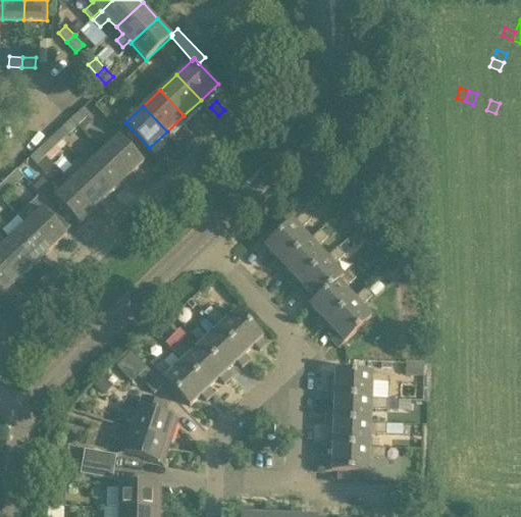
[(81,107),(71,115),(79,123),(88,115),(81,107)]
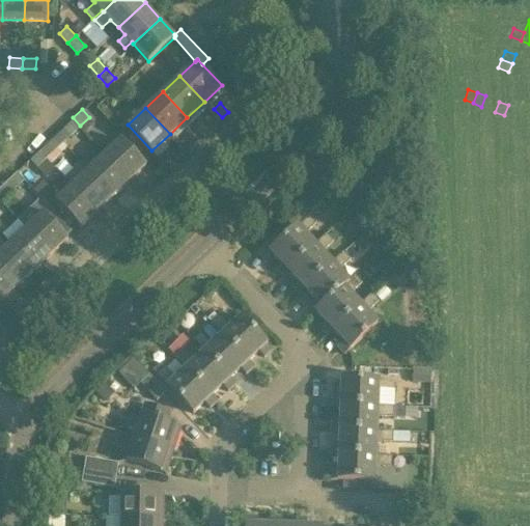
[(218,120),(211,112),(204,117),(213,126),(218,120)]
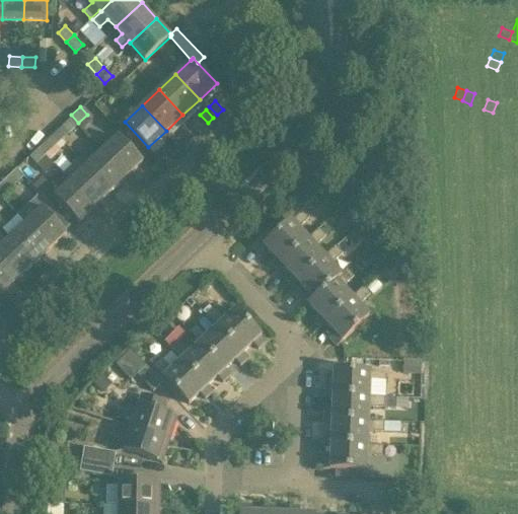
[(71,115),(56,130),(63,138),(78,123),(71,115)]
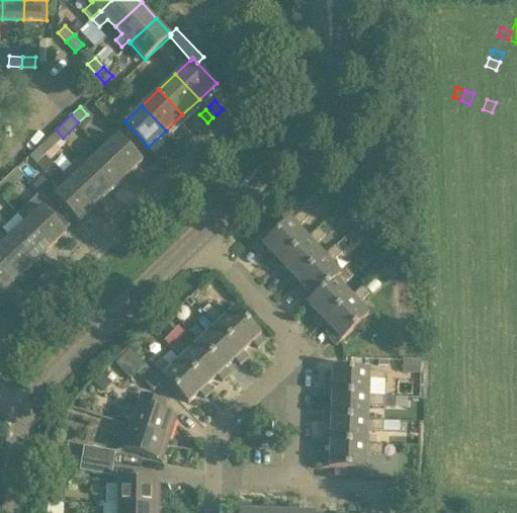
[(47,152),(63,138),(56,130),(39,145),(47,152)]
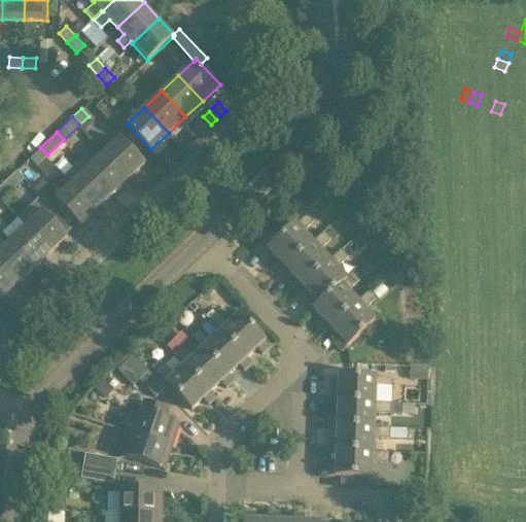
[(184,134),(178,140),(186,148),(191,142),(184,134)]
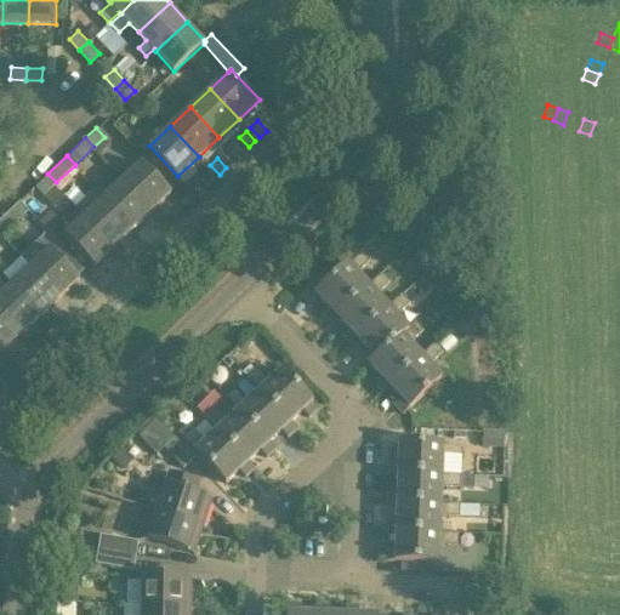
[(143,160),(124,178),(152,210),(172,191),(143,160)]
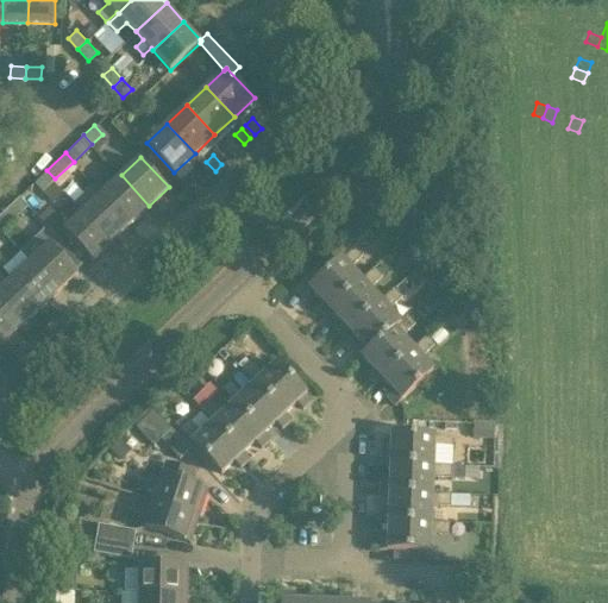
[(212,175),(202,165),(195,171),(205,182),(212,175)]
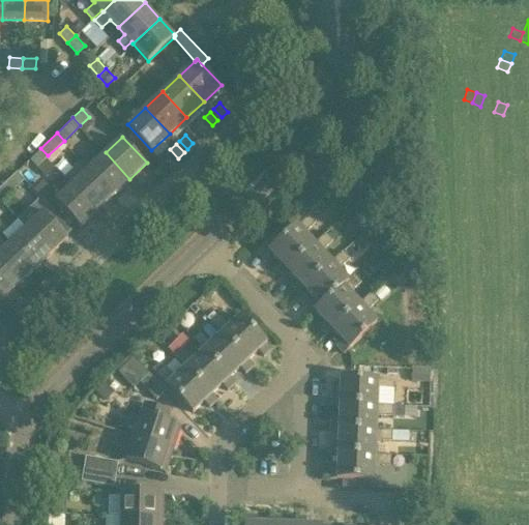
[(37,165),(48,155),(40,148),(30,157),(37,165)]
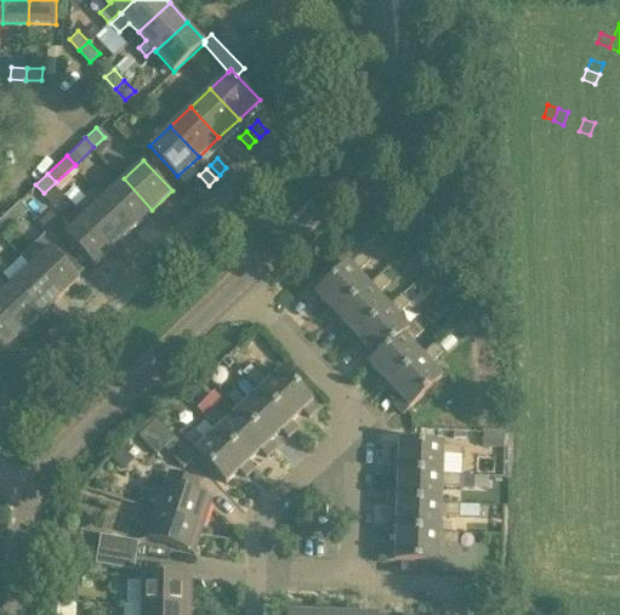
[(134,227),(152,210),(124,178),(104,197),(134,227)]
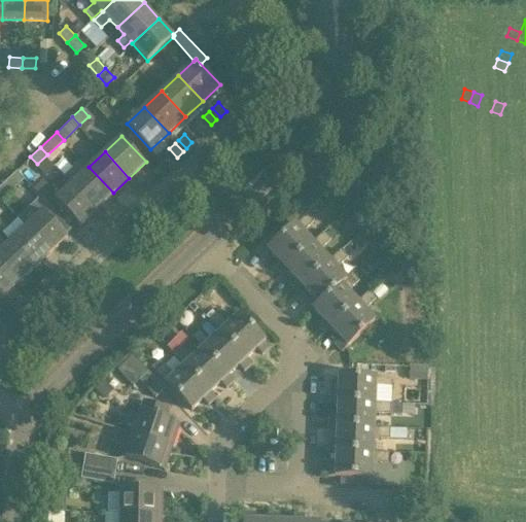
[(89,167),(72,181),(97,208),(113,193),(89,167)]
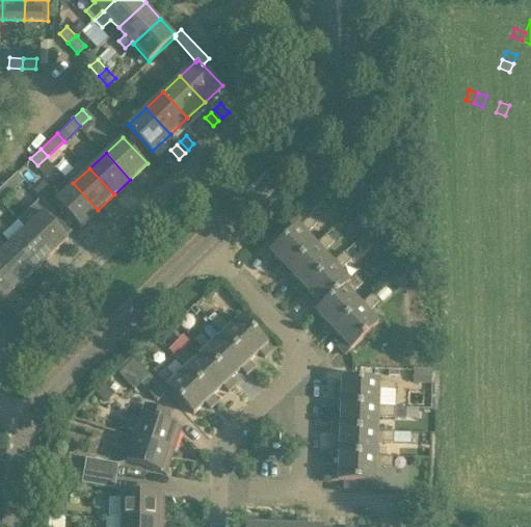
[(3,183),(0,185),(0,198),(1,200),(10,190),(3,183)]
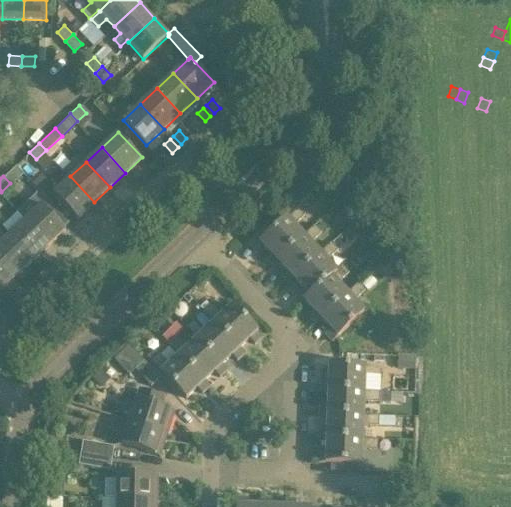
[(78,217),(94,202),(70,176),(54,192),(78,217)]
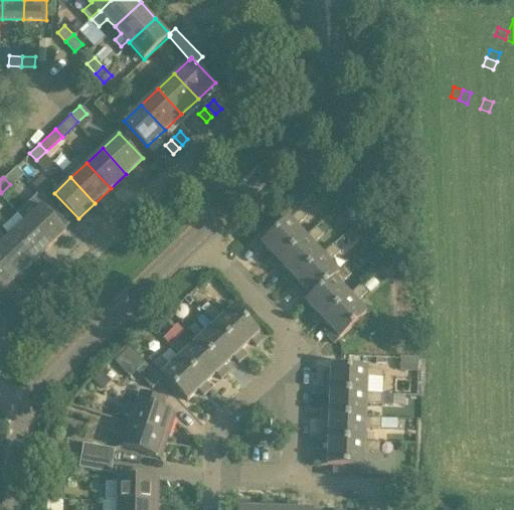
[(283,211),(288,217),(263,241),(273,252),(267,258),(274,265),(280,260),(305,235),(295,224),(307,213),(301,206),(303,204),(297,198),(283,211)]
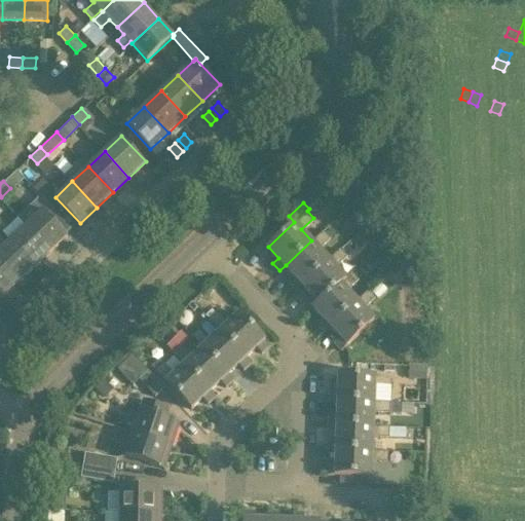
[(43,209),(27,224),(51,251),(68,234),(65,231),(71,226),(53,208),(47,213),(43,209)]
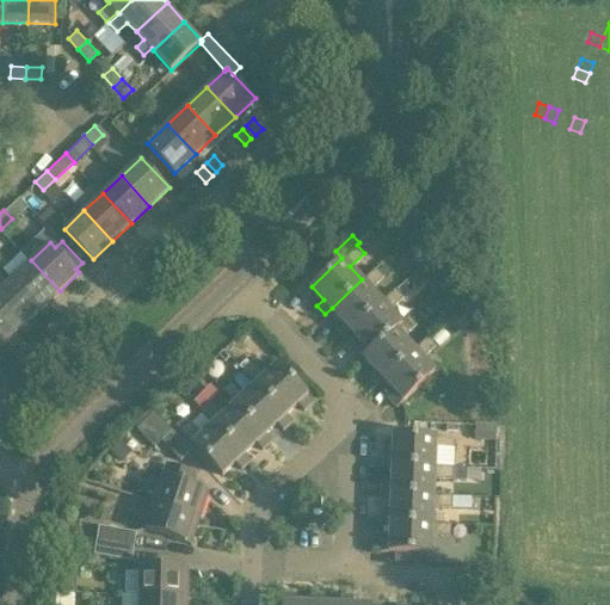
[(31,260),(12,278),(41,308),(60,291),(31,260)]
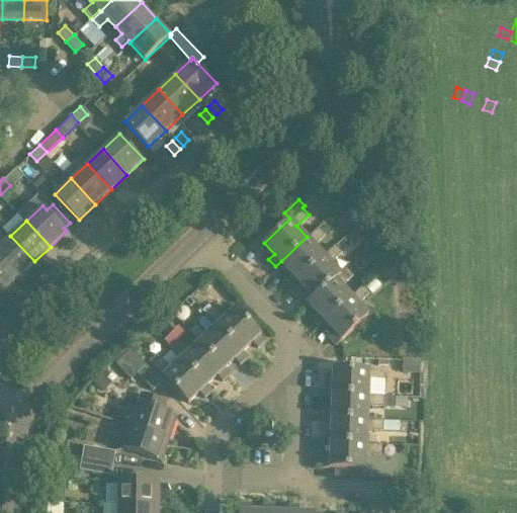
[(323,254),(314,244),(326,233),(319,225),(307,237),(281,261),(290,271),(285,276),(292,284),(297,279),(323,254)]
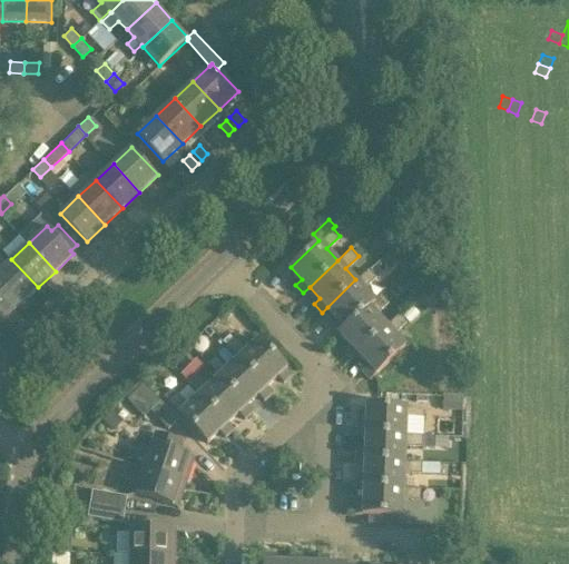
[(11,259),(0,269),(0,282),(20,304),(38,287),(11,259)]
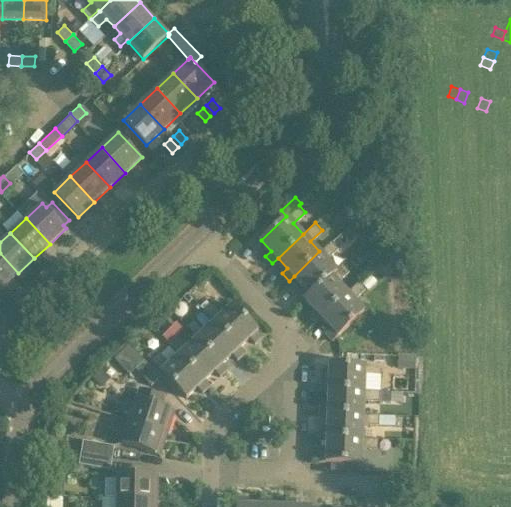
[(331,240),(319,251),(294,276),(304,286),(298,291),(305,298),(336,269),(326,258),(338,247),(331,240)]
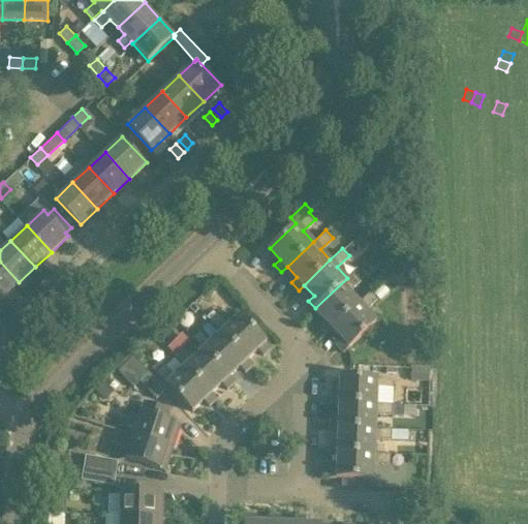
[(527,258),(517,285),(525,288),(527,289),(527,258)]
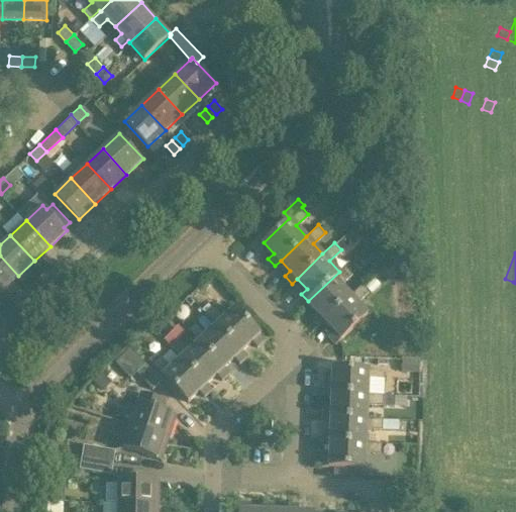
[(0,287),(3,290),(18,276),(0,256),(0,287)]
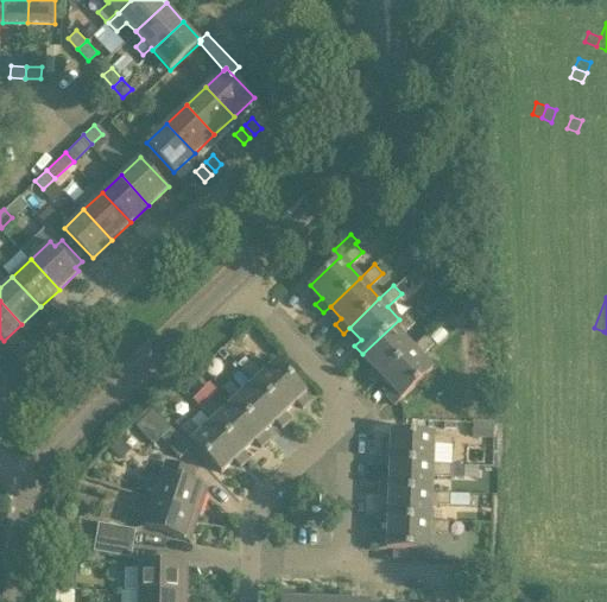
[(532,304),(528,316),(538,319),(542,308),(532,304)]
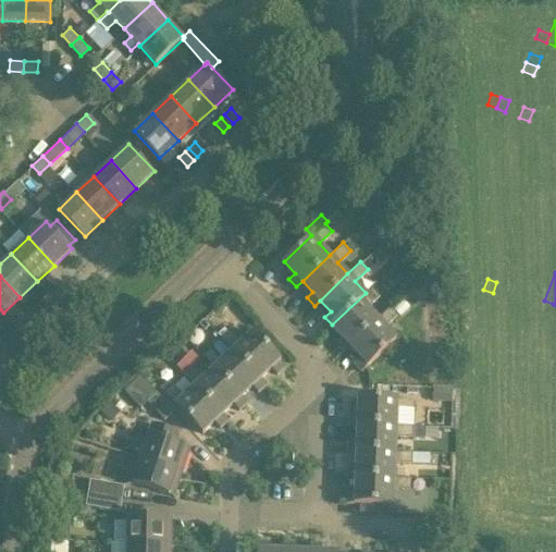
[(372,285),(366,293),(332,324),(342,336),(336,342),(344,351),(350,344),(378,317),(367,307),(381,294),(372,285)]
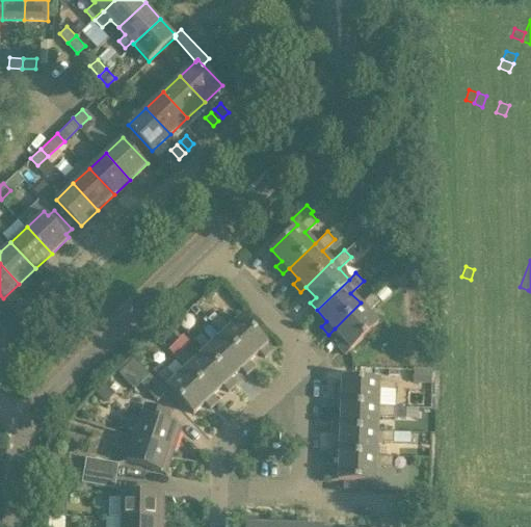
[(488,274),(484,285),(493,288),(497,278),(488,274)]
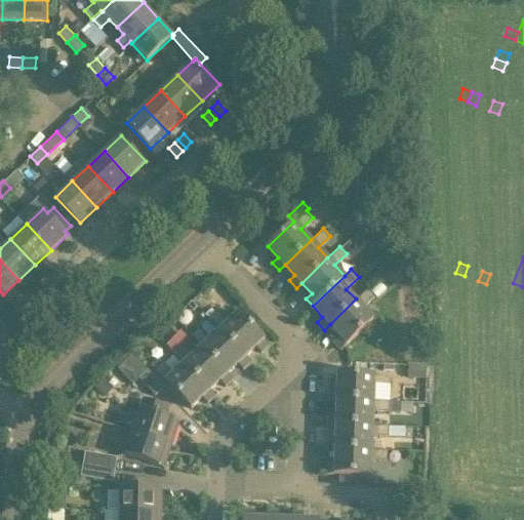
[(490,274),(486,284),(494,288),(498,277),(490,274)]
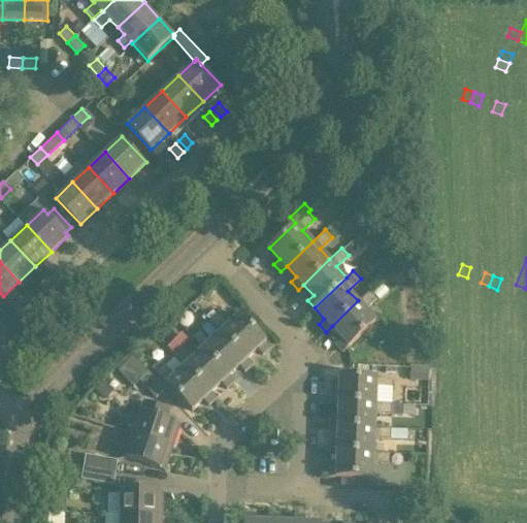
[(516,285),(512,295),(520,298),(524,288),(516,285)]
